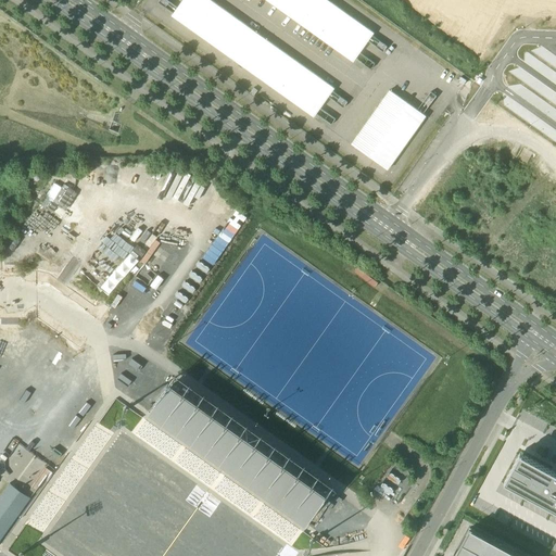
[(174,13),(178,9),(165,0),(160,0),(159,2),(174,13)]
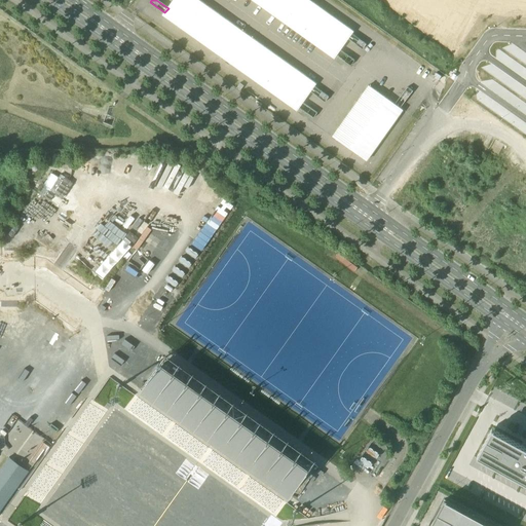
[(164,12),(163,14),(297,111),(299,108),(303,103),(310,91),(314,86),(316,84),(198,0),(173,0),(168,8),(164,12)]
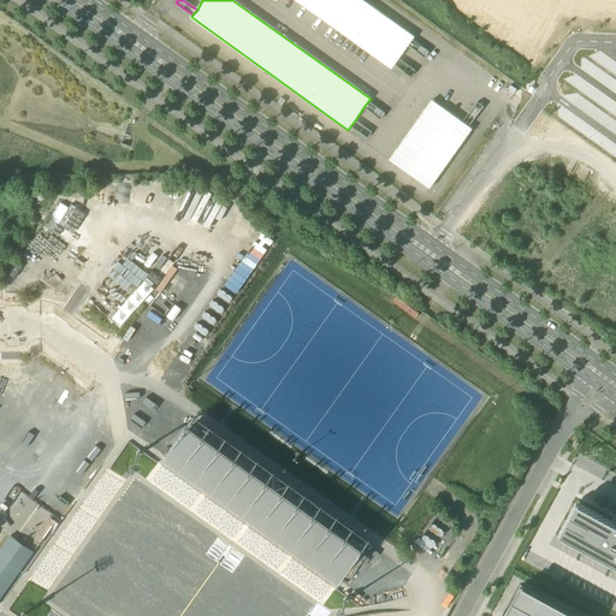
[(296,0),(391,67),(394,64),(397,58),(407,46),(412,39),(413,37),(361,0),(296,0)]
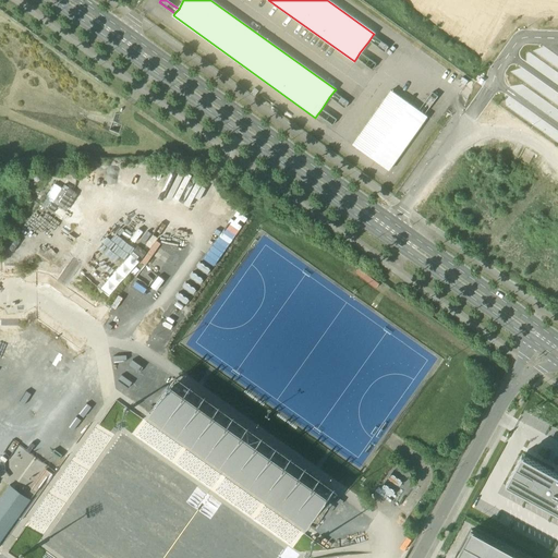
[(388,47),(373,35),(368,41),(384,52),(388,47)]
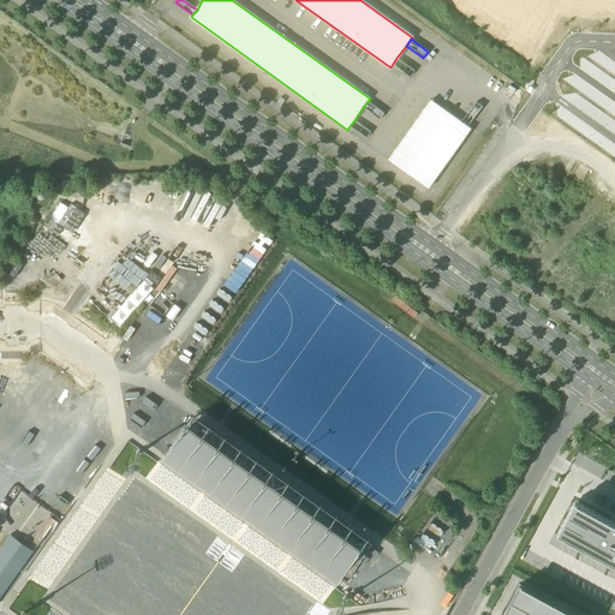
[(415,71),(396,58),(393,64),(410,76),(415,71)]
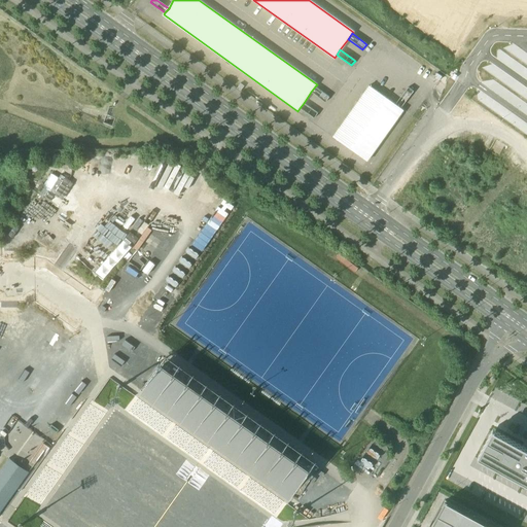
[(423,72),(426,67),(417,60),(413,65),(423,72)]
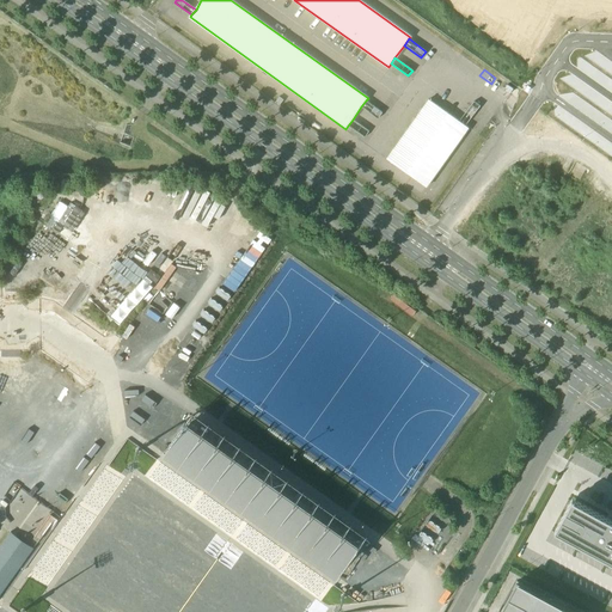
[(383,112),(366,101),(361,106),(378,118),(383,112)]
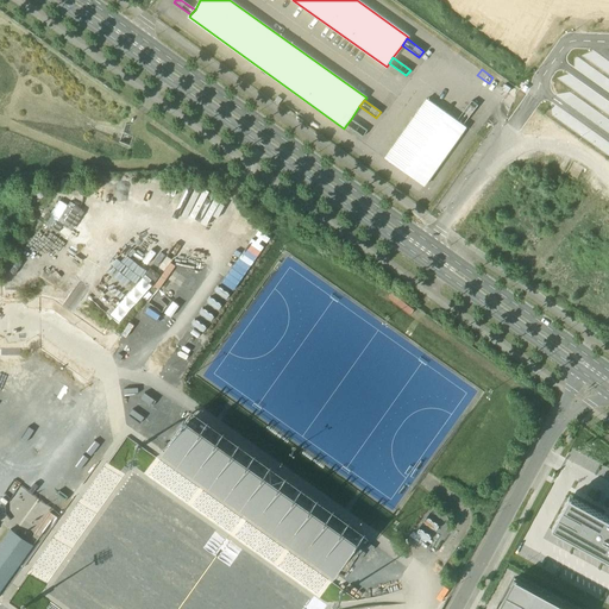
[(457,121),(427,100),(385,158),(425,186),(465,126),(463,125),(457,121)]
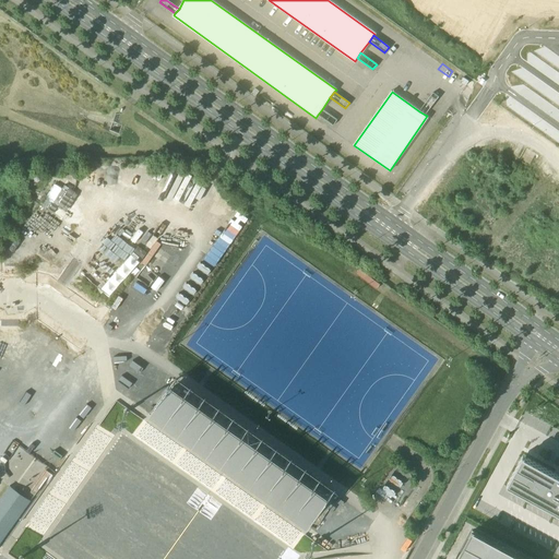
[(433,93),(419,111),(425,115),(439,96),(433,93)]
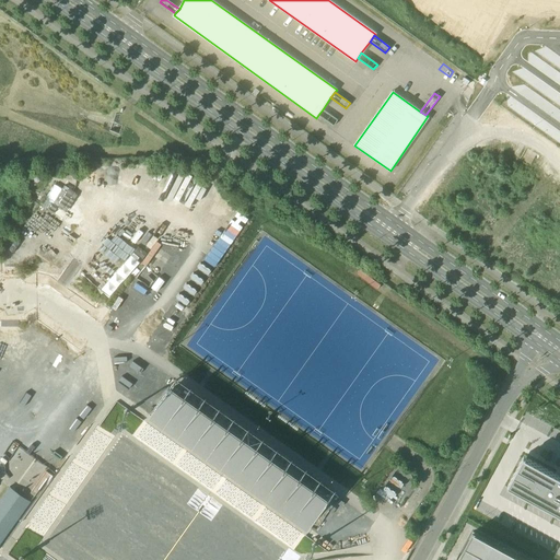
[(337,120),(323,109),(318,115),(334,126),(337,120)]
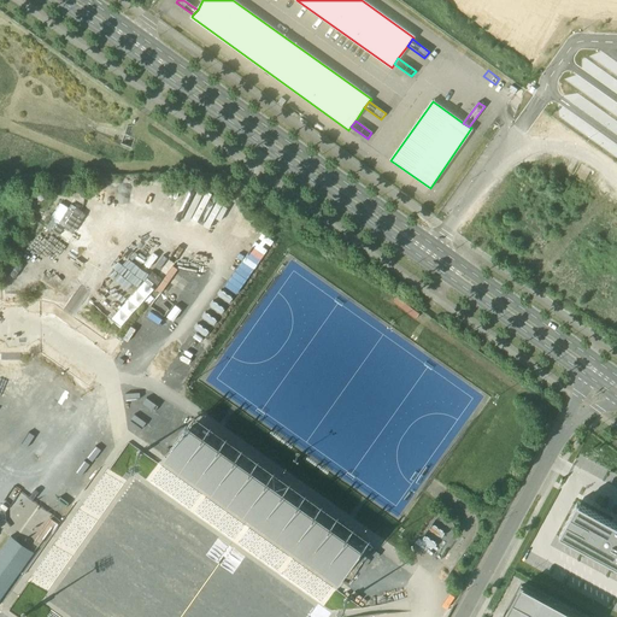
[(66,219),(72,205),(64,201),(58,215),(66,219)]
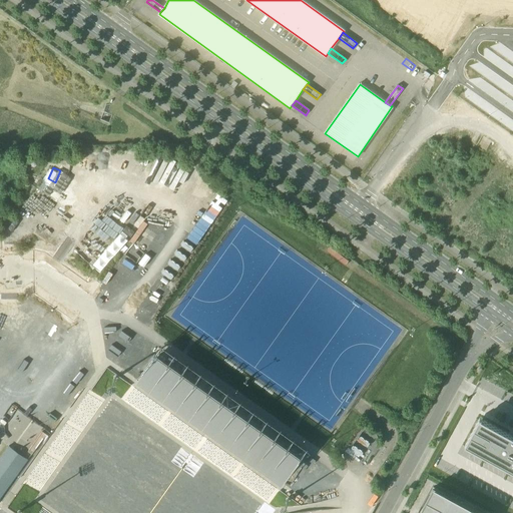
[(190,220),(189,218),(184,221),(191,233),(207,223),(201,214),(190,220)]
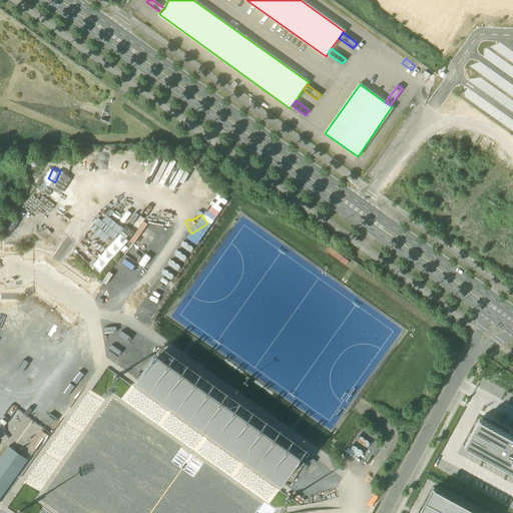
[(192,257),(192,247),(178,247),(178,257),(192,257)]
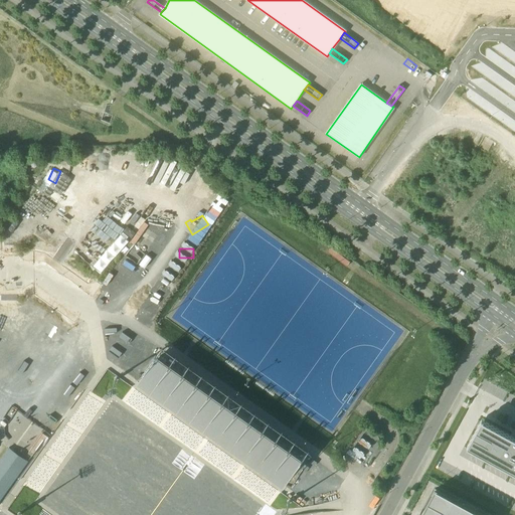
[(104,285),(92,302),(100,308),(111,290),(104,285)]
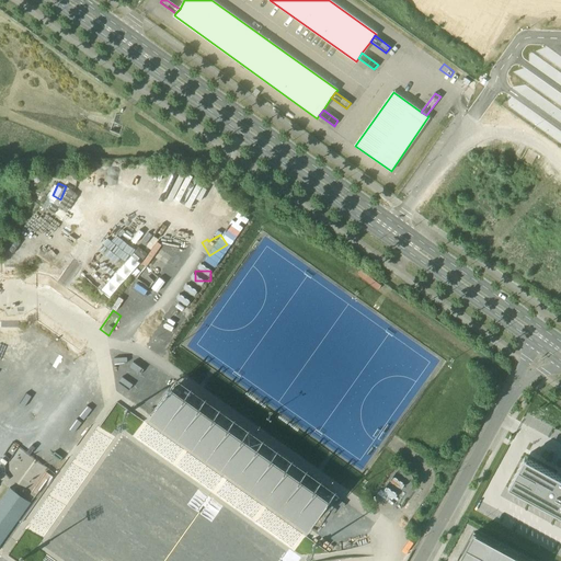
[(145,416),(129,438),(290,553),(307,530),(335,491),(174,376),(145,416)]
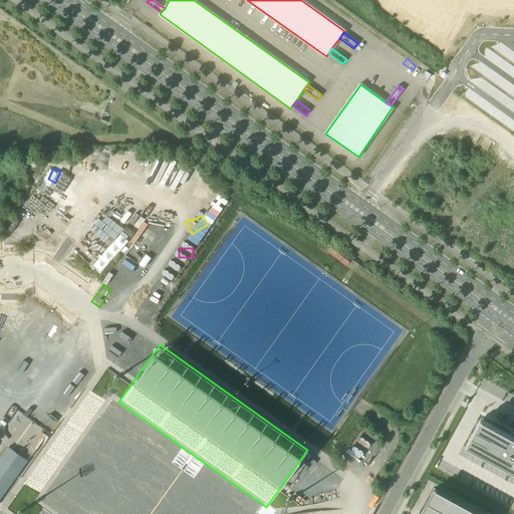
[(90,391),(23,485),(38,496),(105,402),(90,391)]
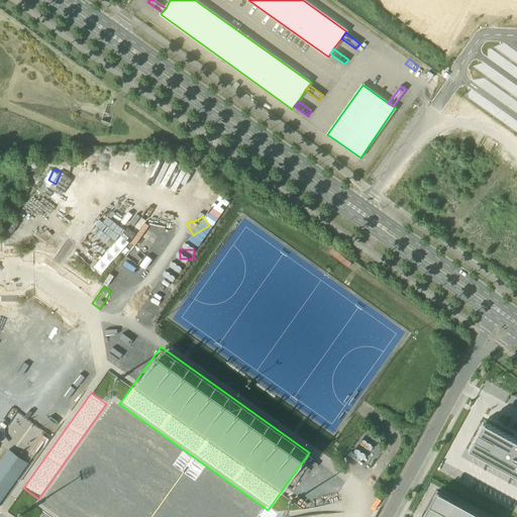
[(0,429),(0,430),(9,418),(10,419),(18,408),(11,403),(0,418),(0,429)]
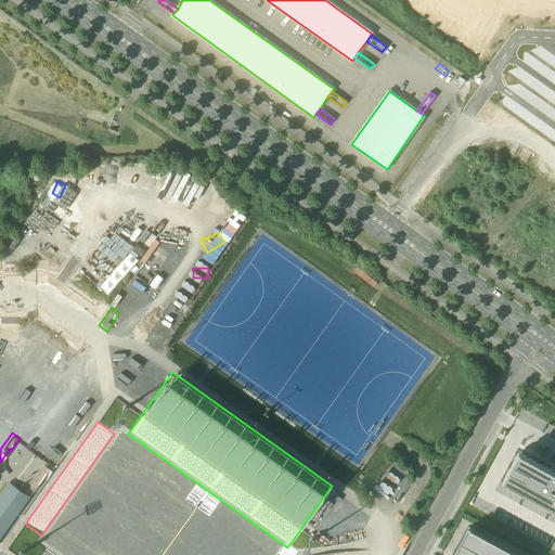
[(554,469),(518,450),(502,481),(554,508),(554,469)]
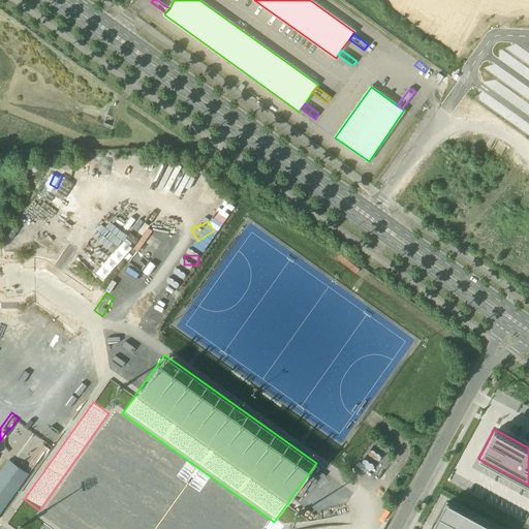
[(376,440),(359,468),(373,477),(391,449),(376,440)]
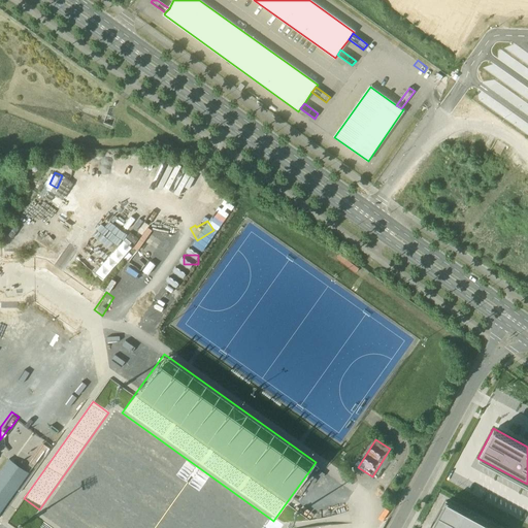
[(8,464),(0,475),(0,509),(25,475),(8,464)]
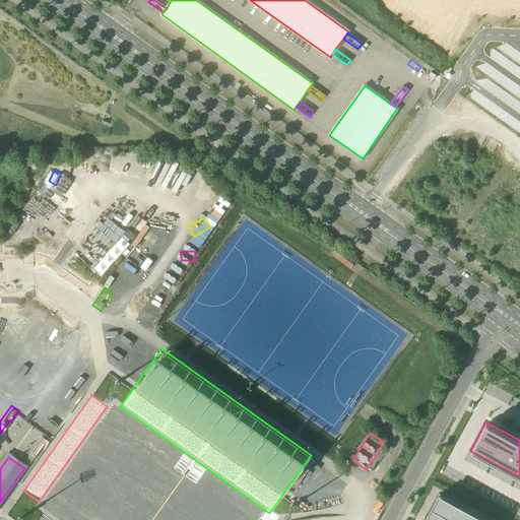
[(488,519),(440,494),(425,519),(488,519)]
